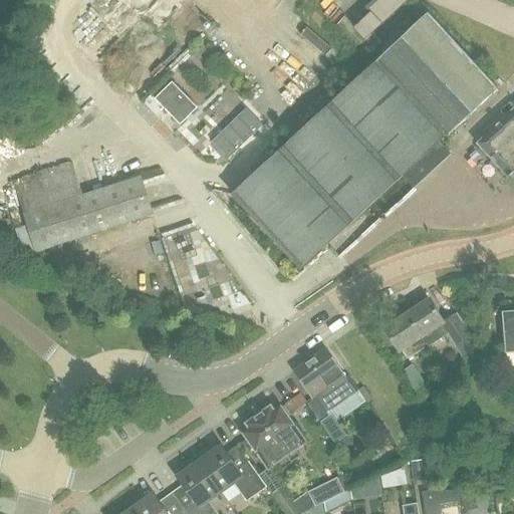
[(409,0),(372,0),(365,8),(369,13),(353,28),(365,40),(409,0)]
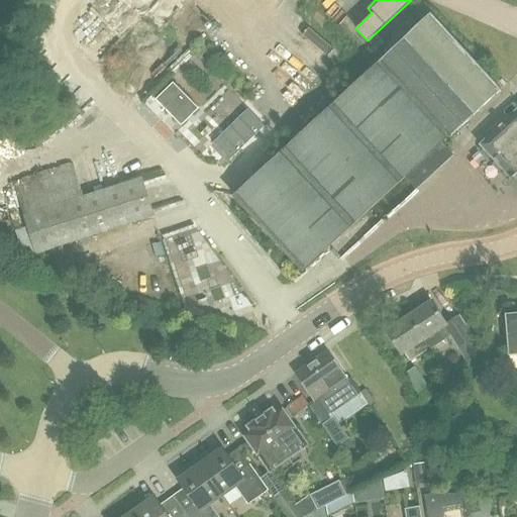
[(451,136),(502,89),(432,13),(420,24),(411,15),(393,32),(401,41),(235,196),(304,271),(409,173),(421,186),(454,154),(442,141),(449,134),(451,136)]
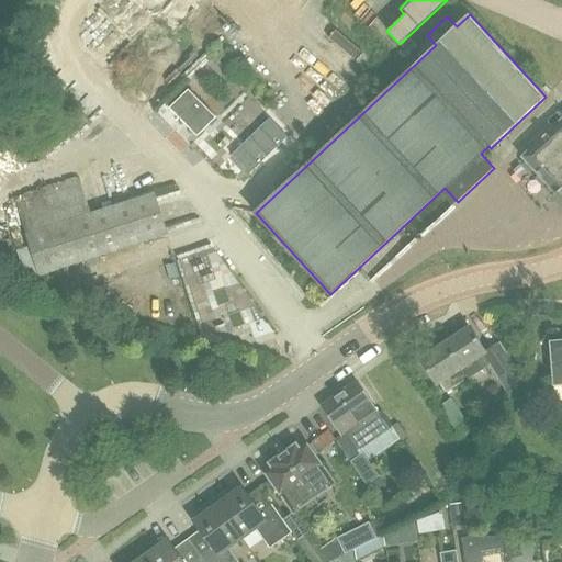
[(561,121),(523,157),(553,190),(561,180),(561,121)]
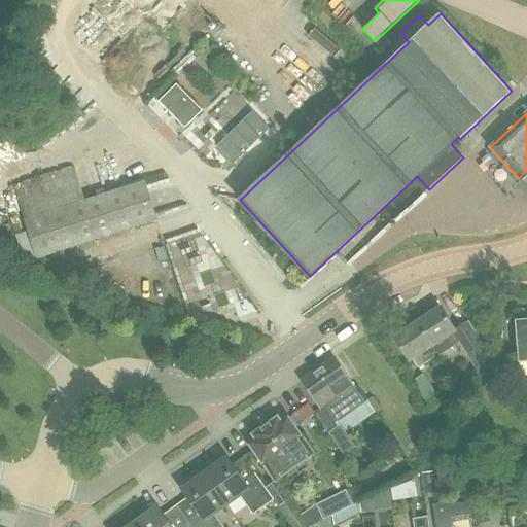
[(192,130),(208,152),(230,138),(214,115),(192,130)]
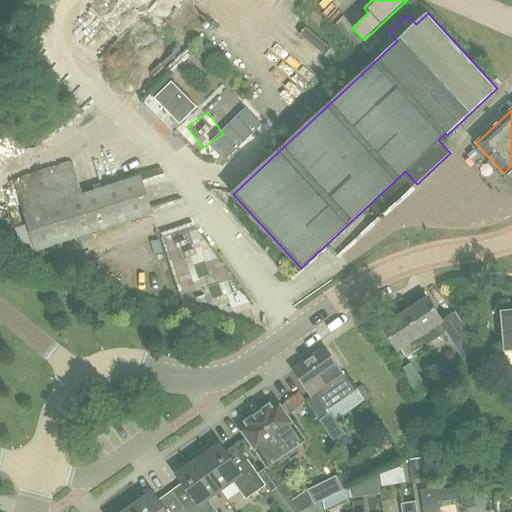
[(88,234),(76,196),(85,192),(73,160),(13,179),(16,187),(7,190),(24,255),(88,234)]
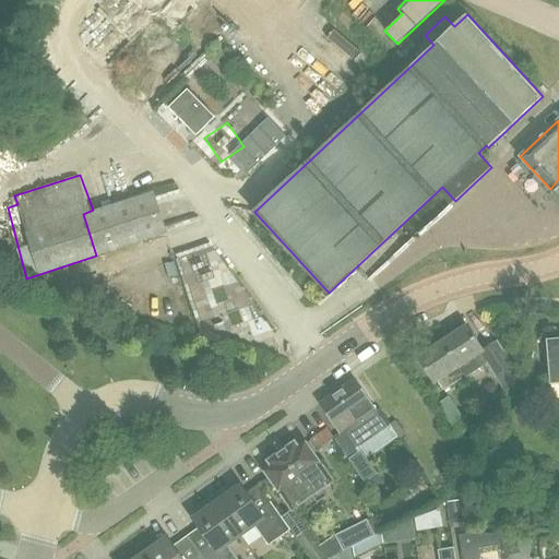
[(167,233),(154,191),(83,214),(96,256),(167,233)]
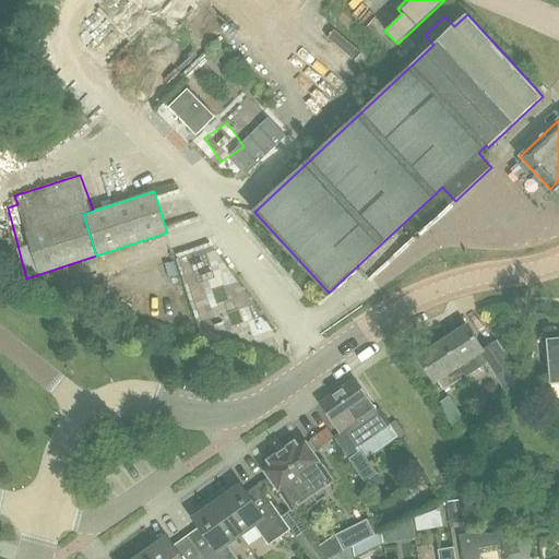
[(211,317),(241,306),(234,286),(228,287),(219,264),(210,269),(203,250),(187,257),(211,317)]
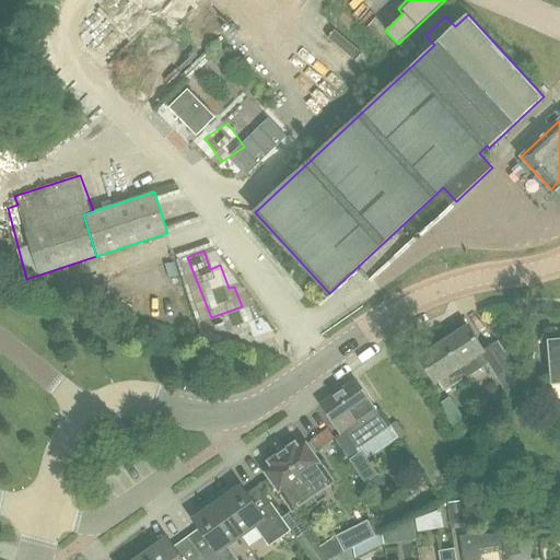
[(468,325),(443,341),(465,377),(489,362),(482,352),(485,351),(468,325)]
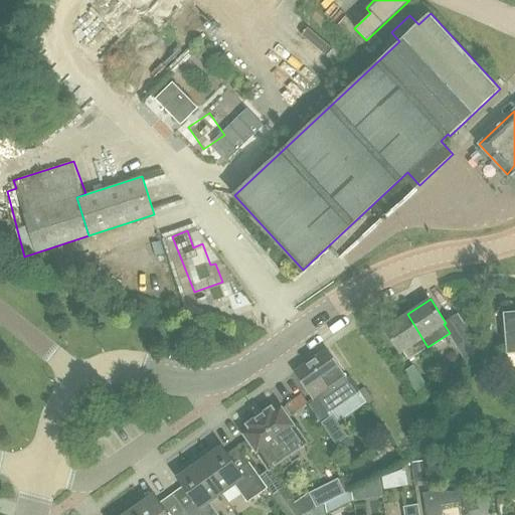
[(514,311),(503,312),(507,354),(514,353),(514,311)]
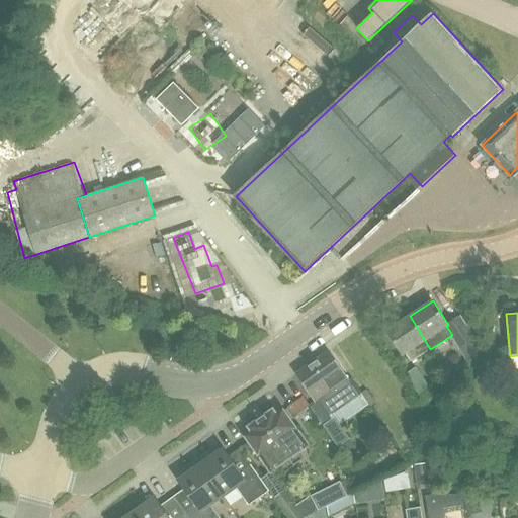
[(412,361),(430,349),(410,316),(387,331),(403,354),(406,352),(412,361)]
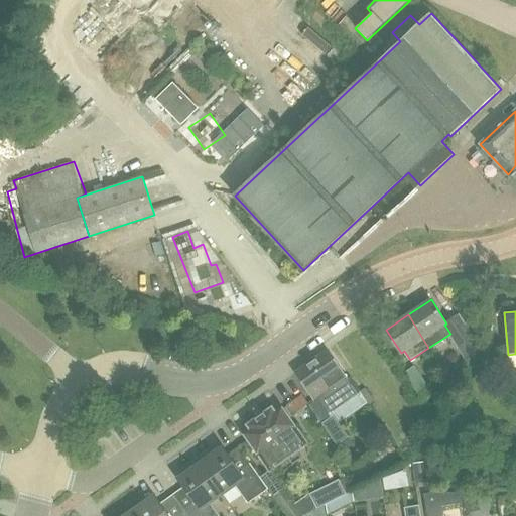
[(475,337),(460,314),(446,324),(468,358),(475,337)]
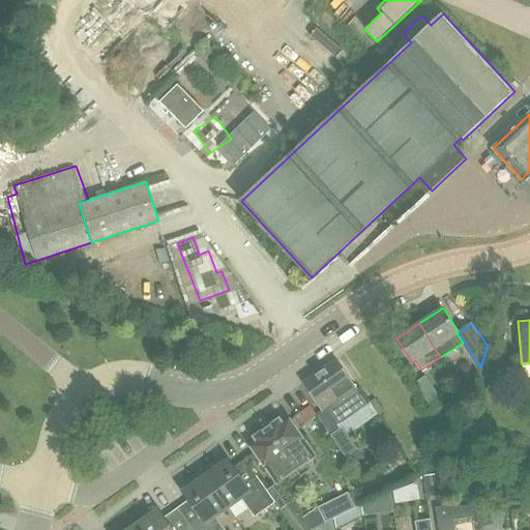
[(366,404),(371,401),(362,388),(358,391),(356,389),(357,388),(336,359),(303,382),(324,411),(327,409),(337,423),(366,403),(366,404)]
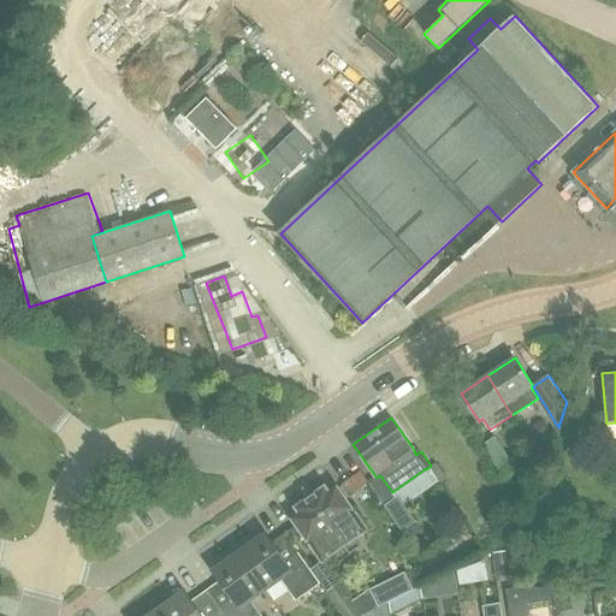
[(504,477),(517,468),(495,436),(483,444),(504,477)]
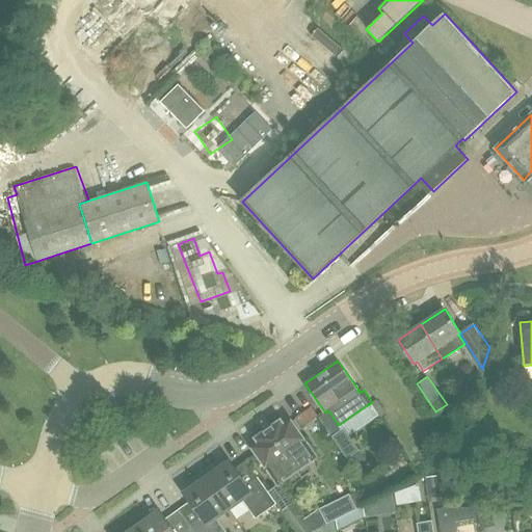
[(381,405),(350,421),(356,435),(389,420),(381,405)]
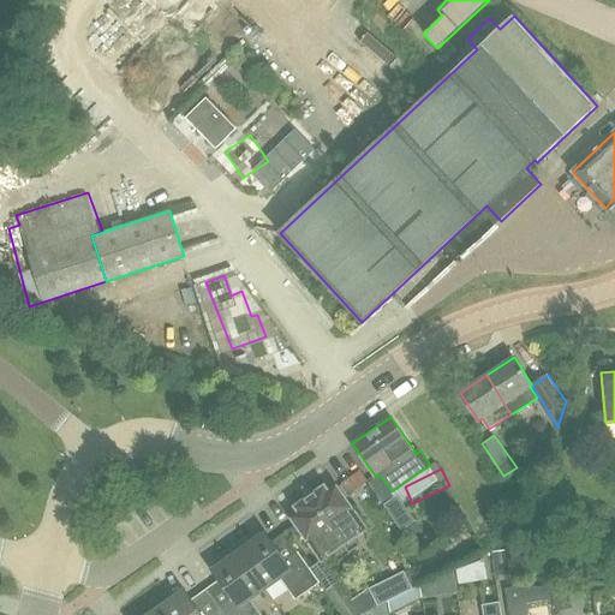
[(363,494),(377,483),(369,472),(354,483),(363,494)]
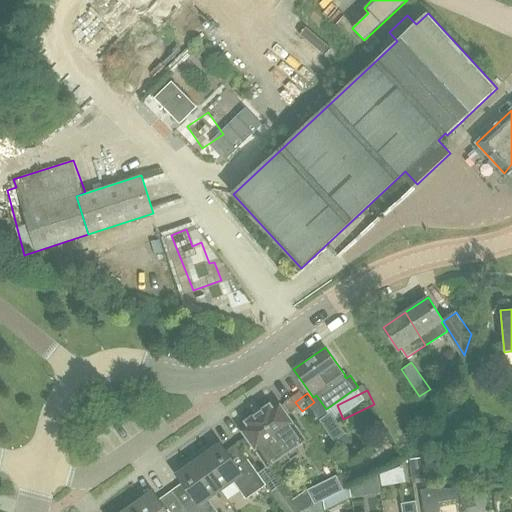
[(306,441),(295,425),(279,403),(272,407),(271,405),(258,414),(291,461),(300,455),(295,449),(306,441)]
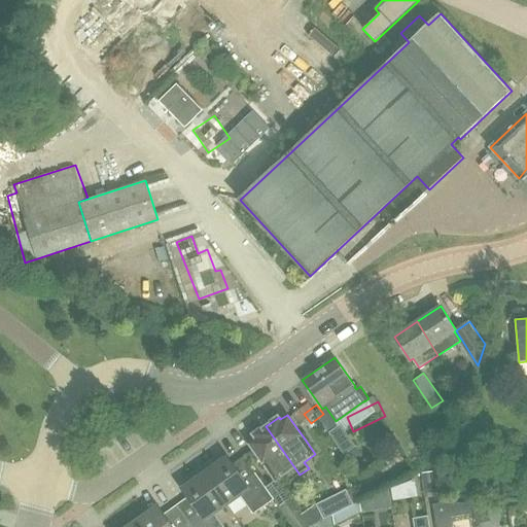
[(328,432),(344,454),(356,446),(341,424),(328,432)]
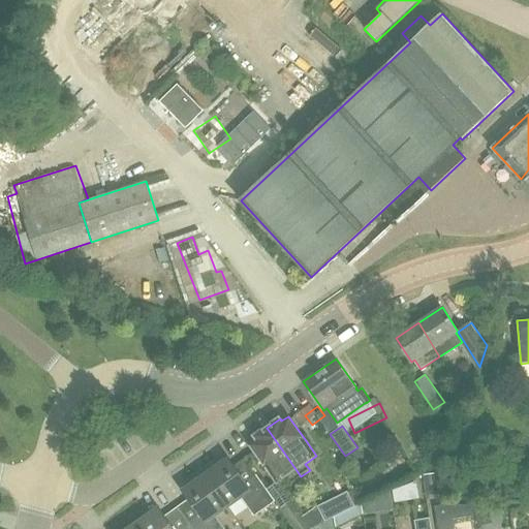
[(300,476),(301,476),(267,428),(255,436),(256,438),(249,443),(273,476),(281,470),(290,484),(301,477),(300,476)]
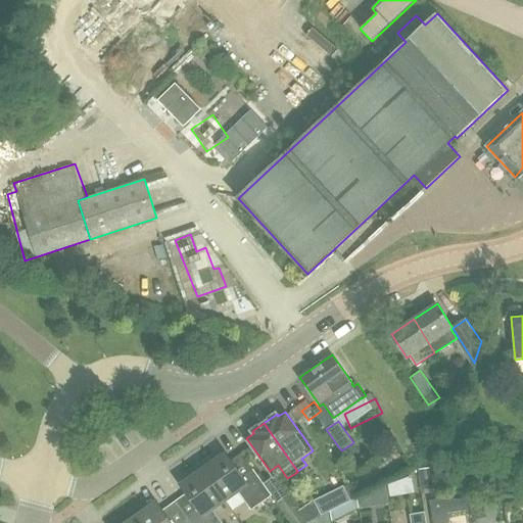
[(272,495),(253,468),(242,476),(226,453),(202,470),(226,503),(239,492),(251,510),(272,495)]
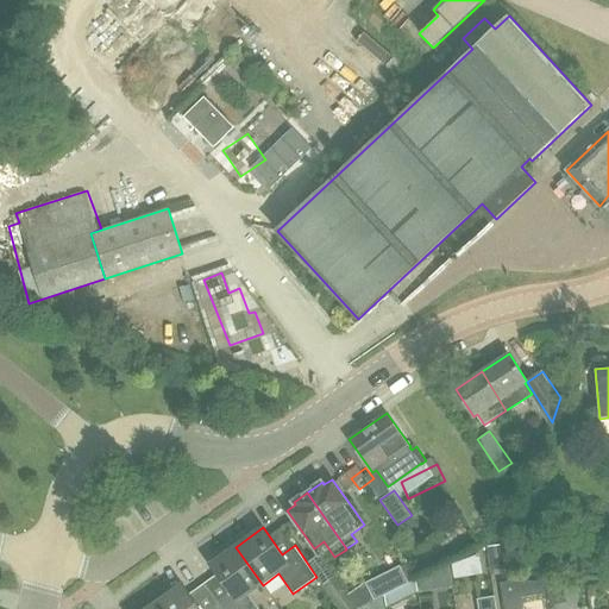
[(230,591),(217,601),(223,608),(258,608),(249,595),(263,585),(236,547),(211,564),(230,591)]
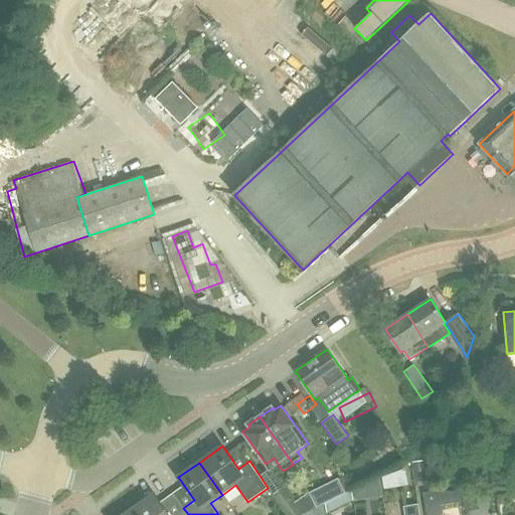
[(308,492),(316,507),(325,502),(327,501),(345,491),(339,479),(308,492)]
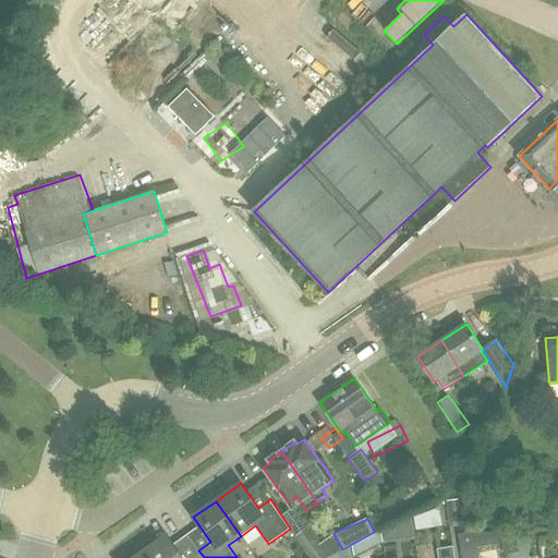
[(324,557),(342,549),(332,535),(320,544),(310,525),(295,535),(311,557),(324,557)]
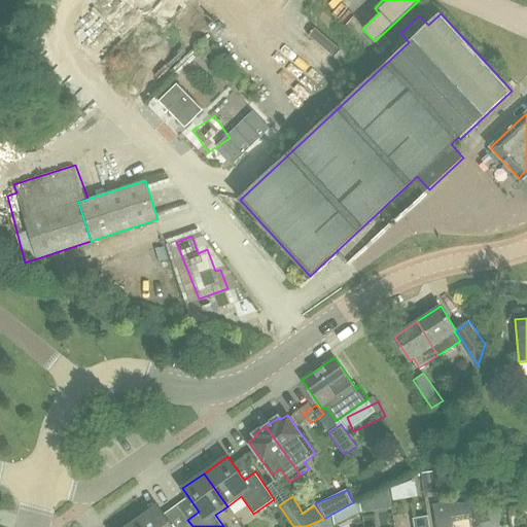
[(433,503),(436,526),(445,526),(454,525),(449,501),(433,503)]
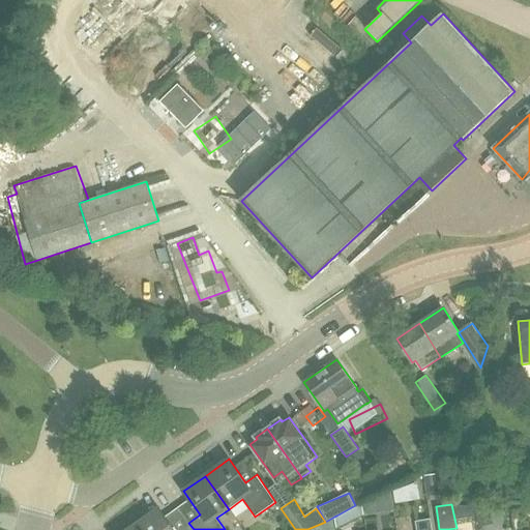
[(194,529),(188,523),(178,507),(165,517),(158,508),(136,524),(140,529),(194,529)]
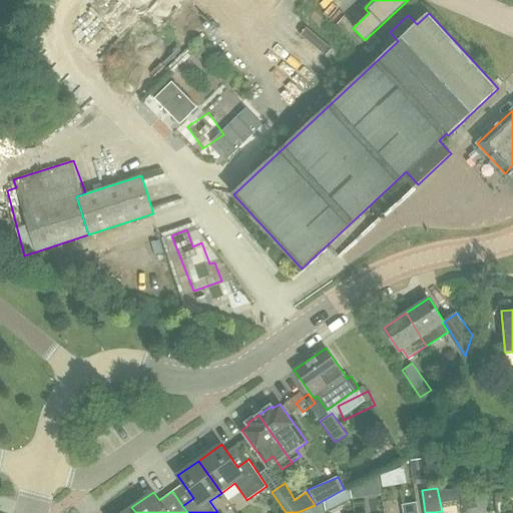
[(418,512),(417,502),(402,504),(403,512),(418,512)]
